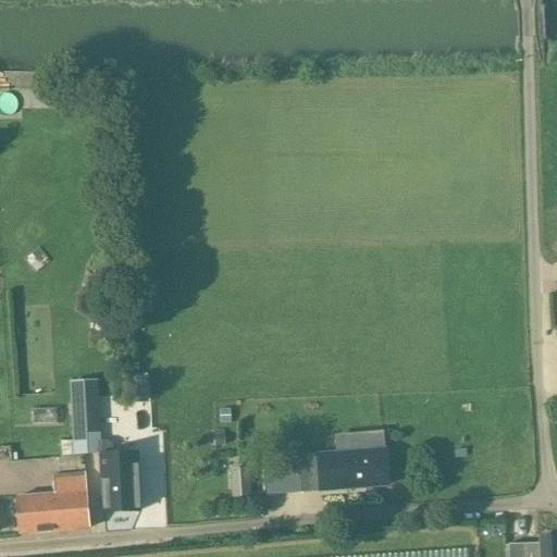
[(101,441),(99,400),(97,380),(71,382),(72,401),(74,442),(99,441),(101,441)]
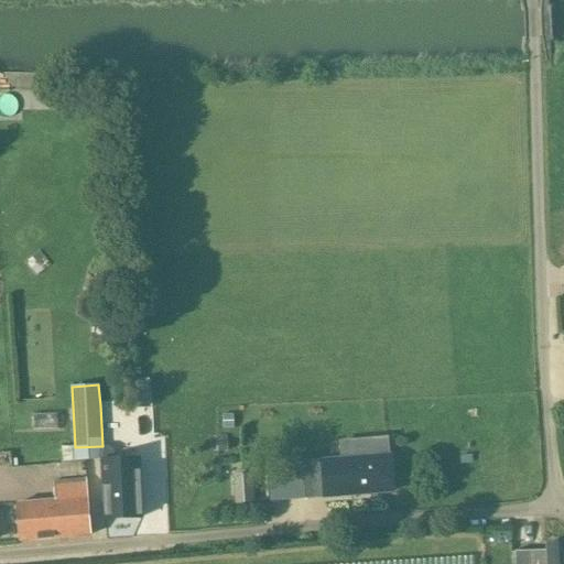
[(322,488),(323,497),(392,491),(389,455),(302,462),(304,490),(322,488)]
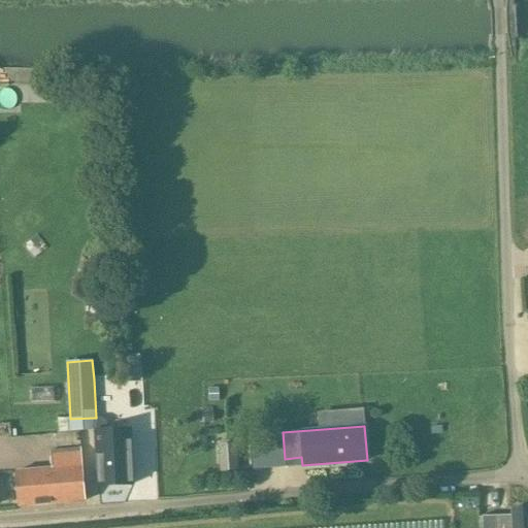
[(238,470),(237,443),(235,443),(234,427),(217,428),(217,444),(219,444),(220,471),(238,470)]
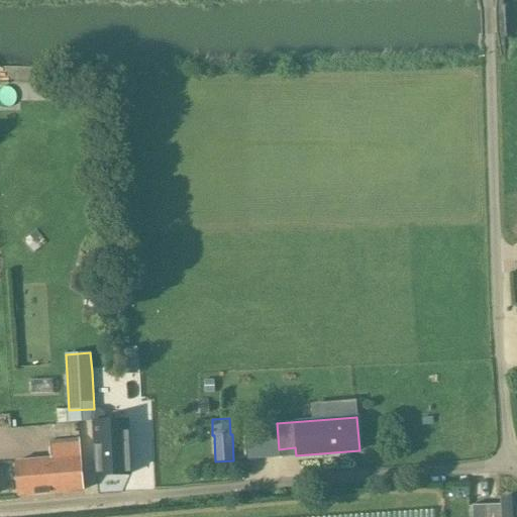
[(127,420),(94,421),(97,476),(129,474),(127,420)]
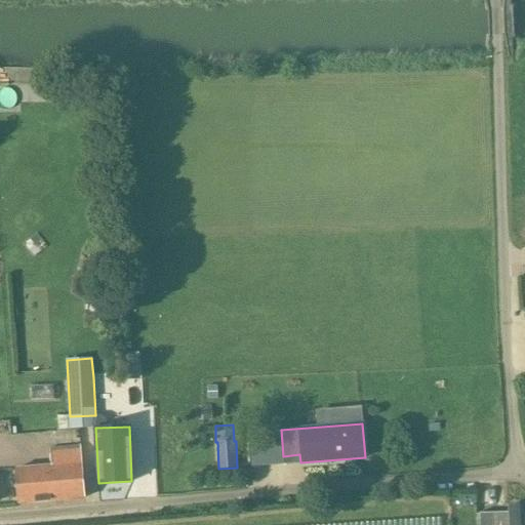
[(85,497),(81,447),(50,449),(51,467),(16,470),(18,502),(85,497)]
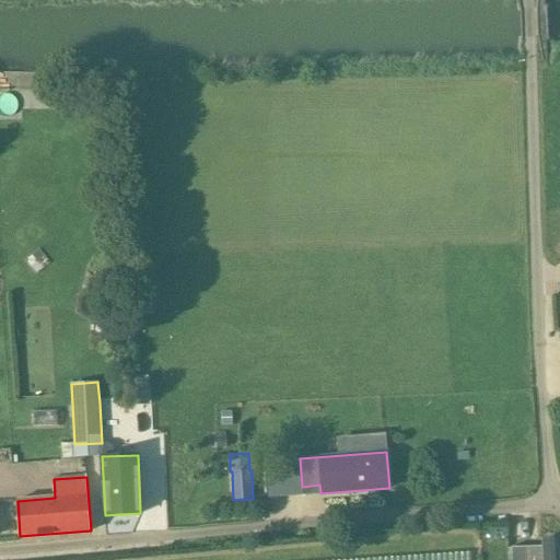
[(543,546),(511,548),(510,559),(559,559),(559,538),(543,539),(543,546)]
